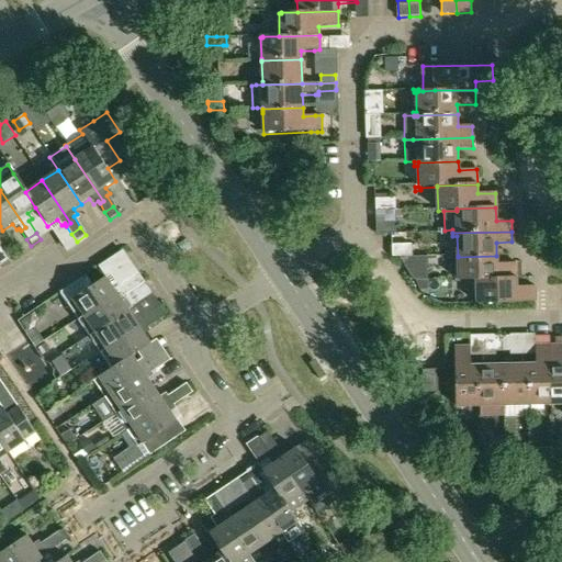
[(476,279),(517,278),(516,263),(496,263),(496,256),(458,257),(458,256),(453,256),(453,260),(458,259),(458,280),(454,280),(454,284),(461,283),(461,281),(476,280),(476,279)]
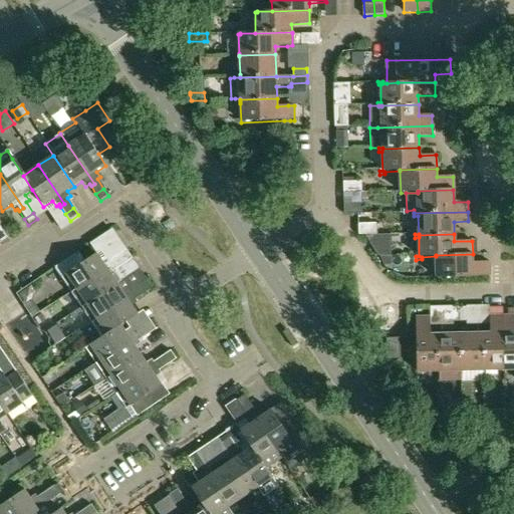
[(392,257),(392,244),(368,245),(369,247),(377,258),(392,257)]
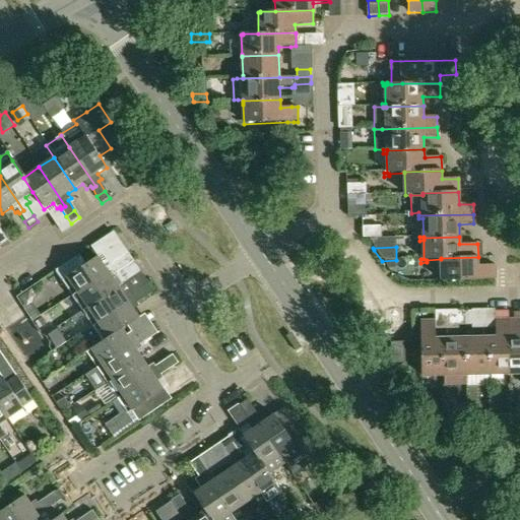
[(128,252),(120,258),(126,267),(134,261),(128,252)]
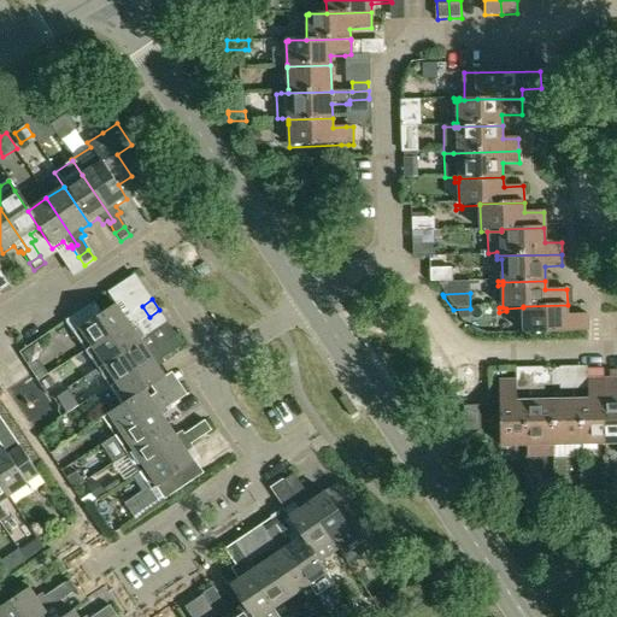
[(65,321),(86,352),(137,317),(141,323),(150,317),(142,306),(130,313),(129,311),(123,315),(116,305),(101,315),(93,301),(65,321)]
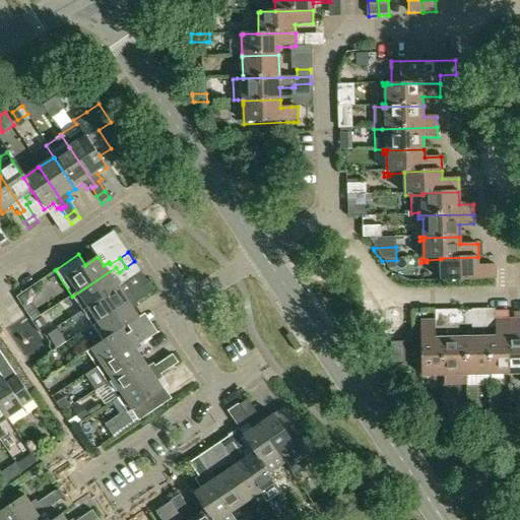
[(495,280),(495,266),(495,265),(478,266),(478,257),(441,258),(441,259),(441,281),(495,280)]
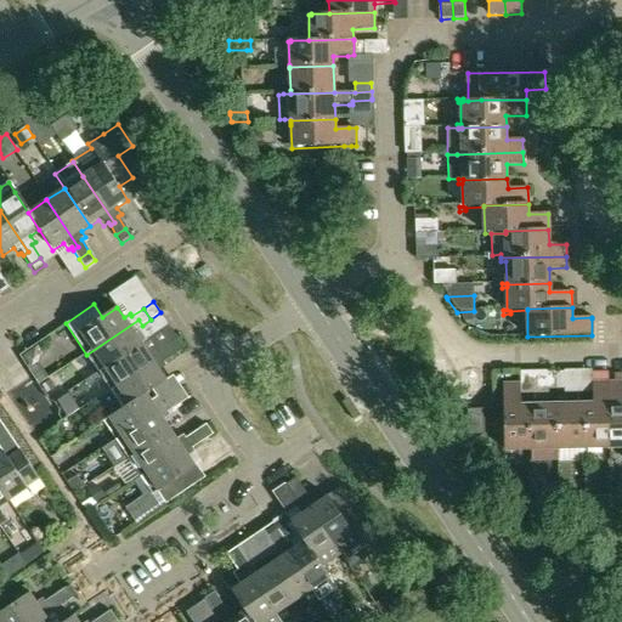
[(474,322),(474,311),(457,312),(464,322),(474,322)]
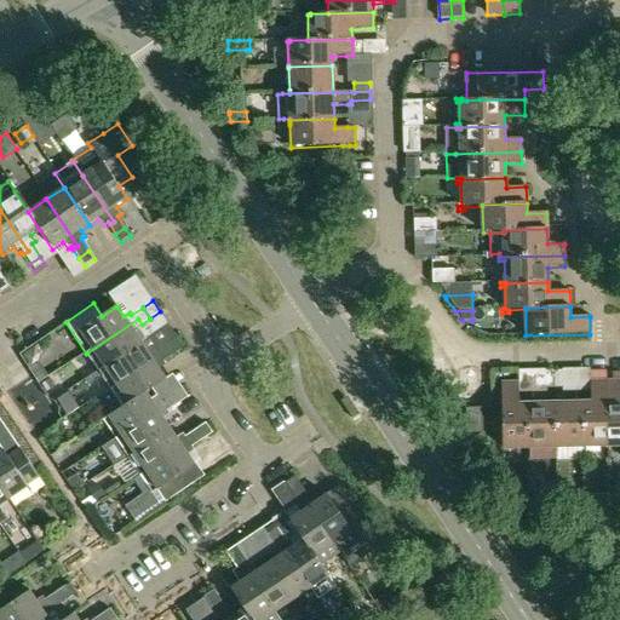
[(138,326),(142,325),(138,319),(86,354),(98,371),(141,343),(135,333),(141,329),(138,326)]
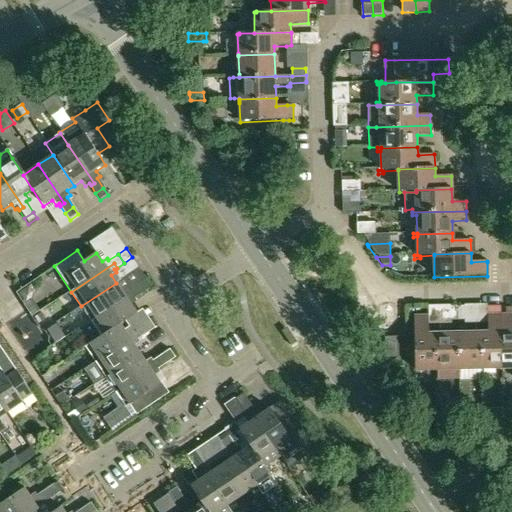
[(146,278),(138,283),(144,292),(151,287),(146,278)]
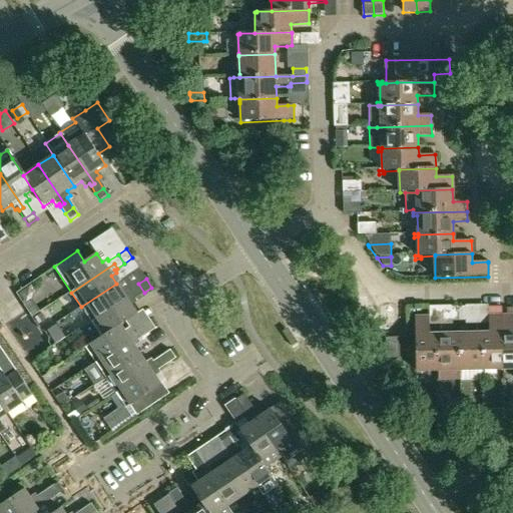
[(137,298),(144,293),(138,284),(129,291),(126,287),(121,291),(116,284),(81,307),(70,314),(74,320),(84,312),(91,322),(134,293),(137,298)]
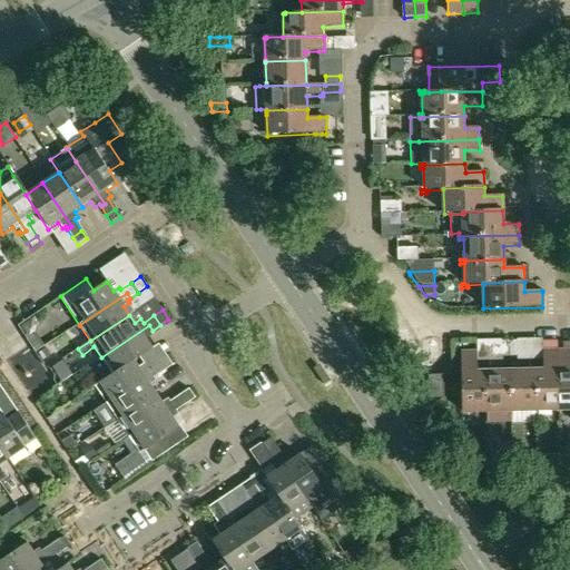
[(149,325),(101,357),(112,374),(134,361),(151,349),(145,338),(151,335),(149,332),(153,331),(149,325)]
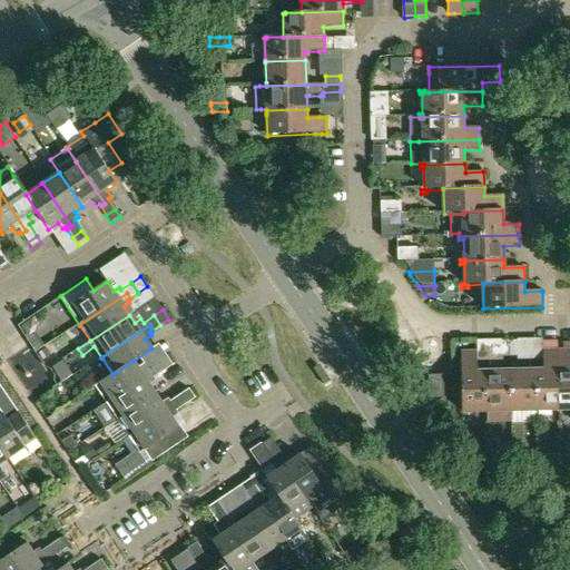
[(501,357),(510,357),(510,342),(501,342),(501,357)]
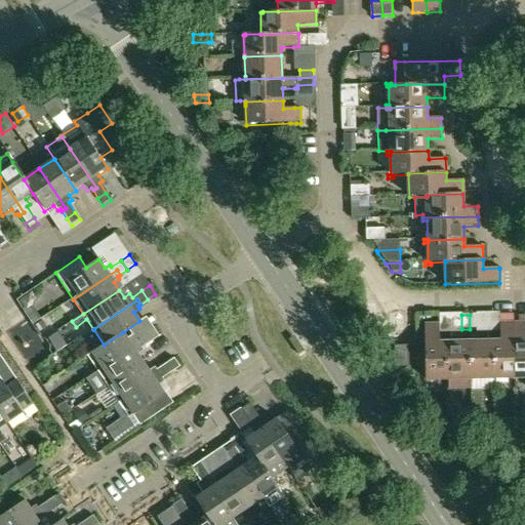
[(515,377),(524,376),(524,322),(514,323),(515,377)]
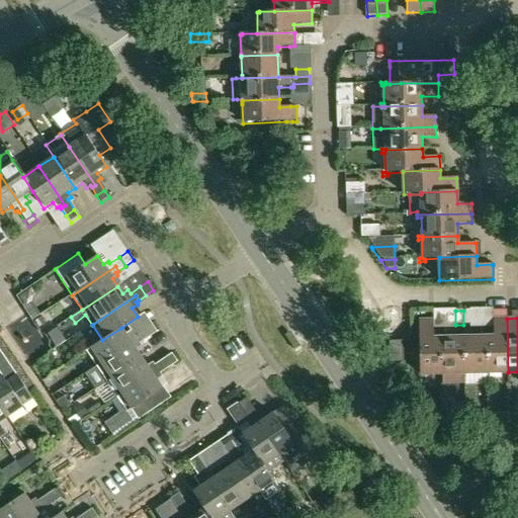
[(490,373),(508,372),(507,319),(493,320),(494,336),(486,337),(487,373),(487,378),(490,378),(490,373)]
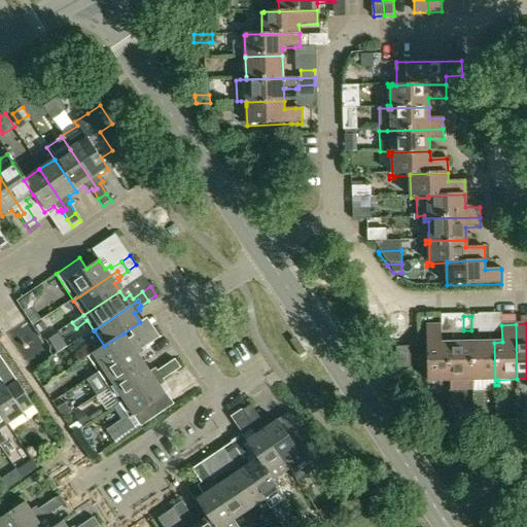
[(448,386),(450,386),(451,386),(451,381),(450,381),(450,344),(442,344),(441,326),(426,326),(428,382),(448,381),(448,386)]
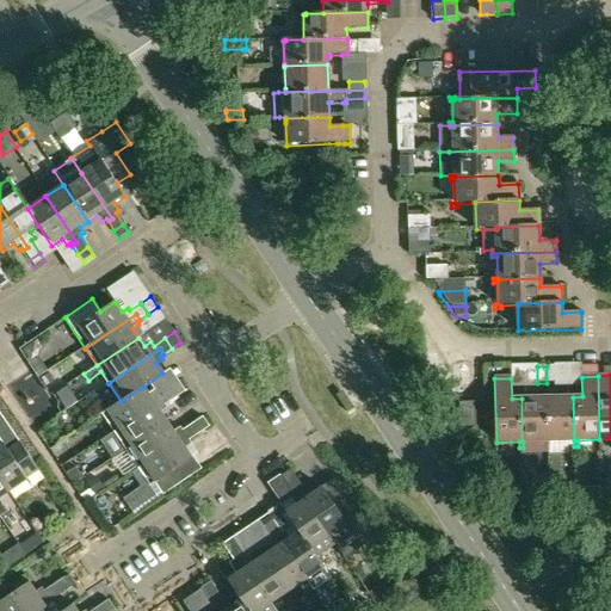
[(178,382),(170,388),(176,397),(185,392),(178,382)]
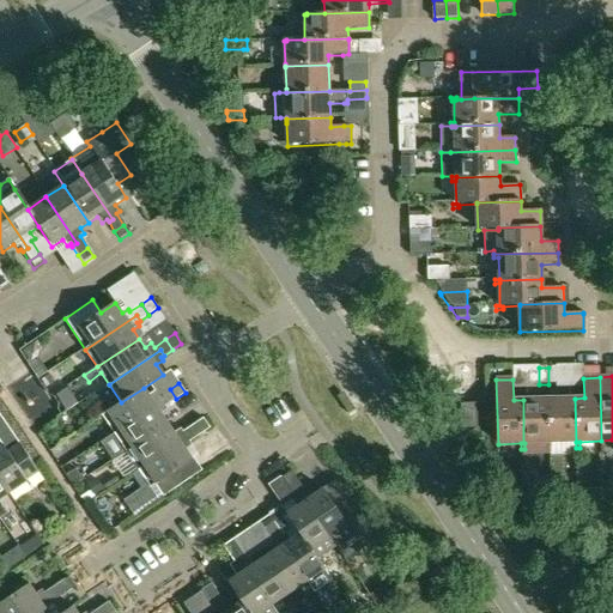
[(150,396),(144,388),(121,402),(101,416),(114,434),(164,399),(168,405),(176,399),(170,389),(158,396),(156,393),(150,396)]
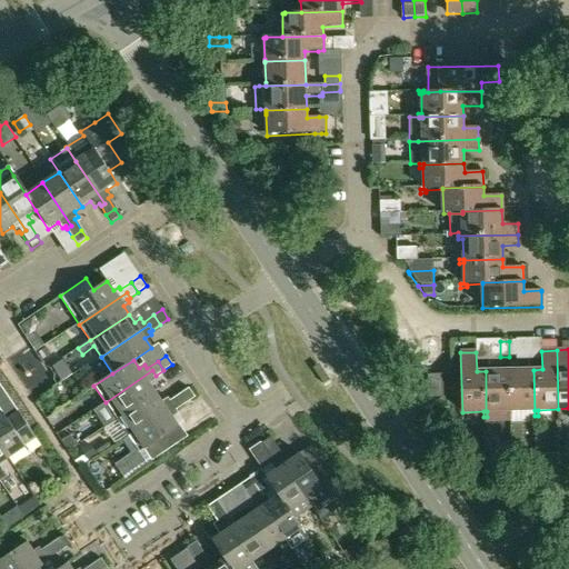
[(117,419),(156,392),(150,385),(156,380),(153,377),(156,376),(152,370),(106,402),(117,419)]
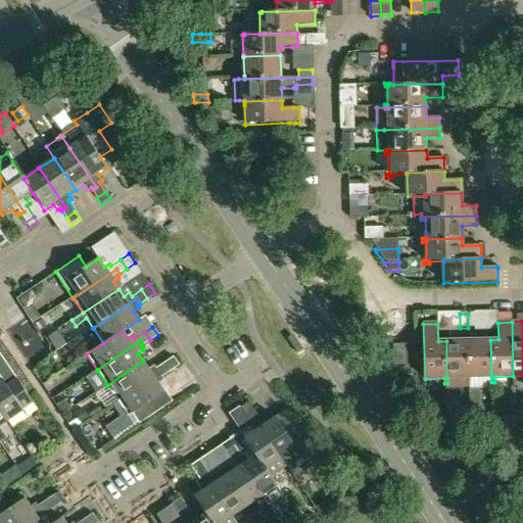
[(470,389),(470,382),(469,340),(446,341),(446,378),(447,378),(447,383),(446,383),(447,390),(470,389)]
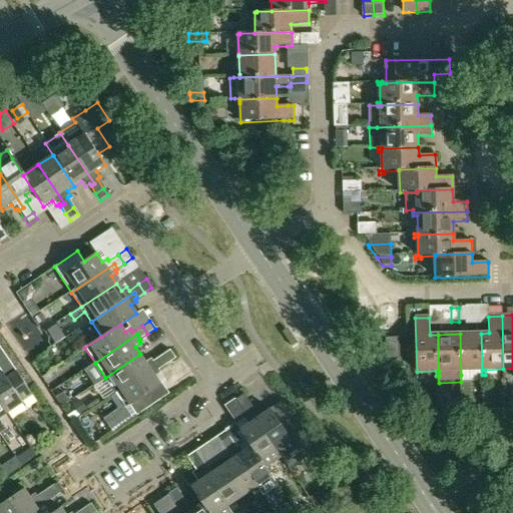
[(460,334),(461,375),(463,375),(463,371),(482,370),(481,334),(460,334)]
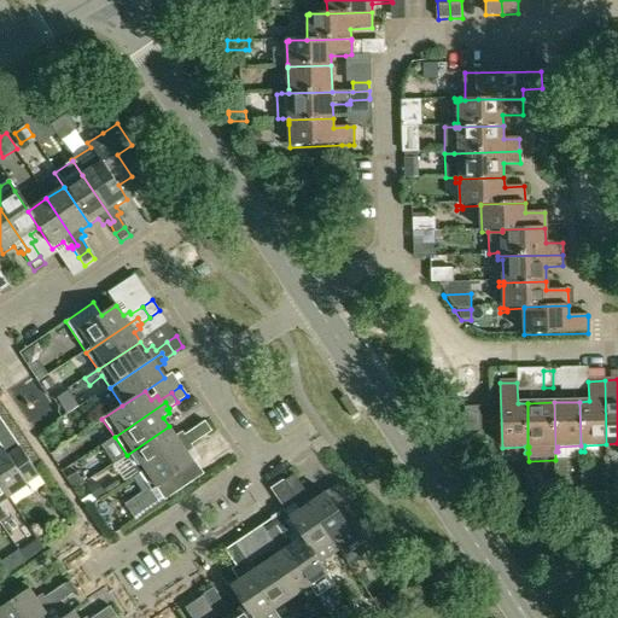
[(481,407),(465,408),(465,433),(482,433),(481,407)]
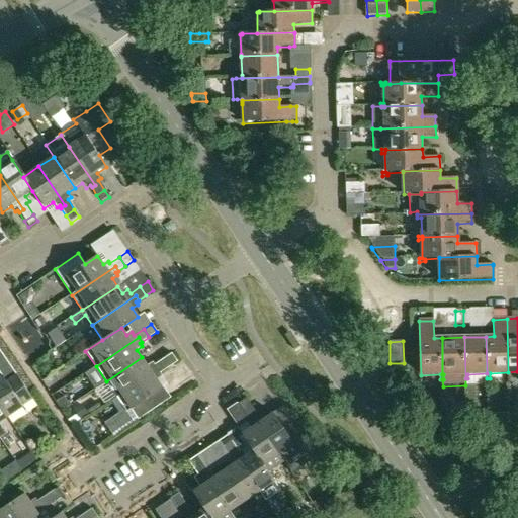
[(21,405),(30,399),(0,352),(0,374),(1,376),(0,376),(0,408),(6,418),(23,407),(21,405)]
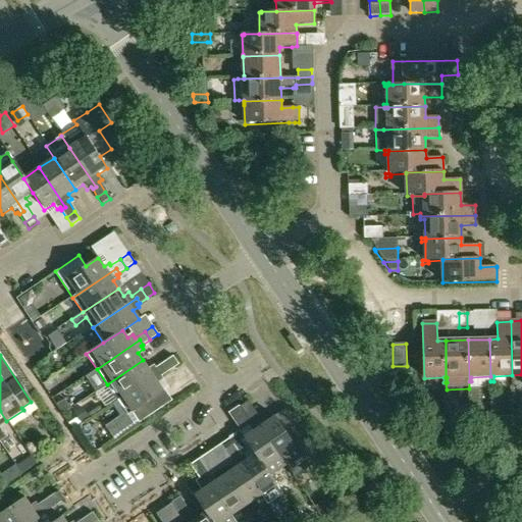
[(166,361),(171,370),(178,365),(172,357),(166,361)]
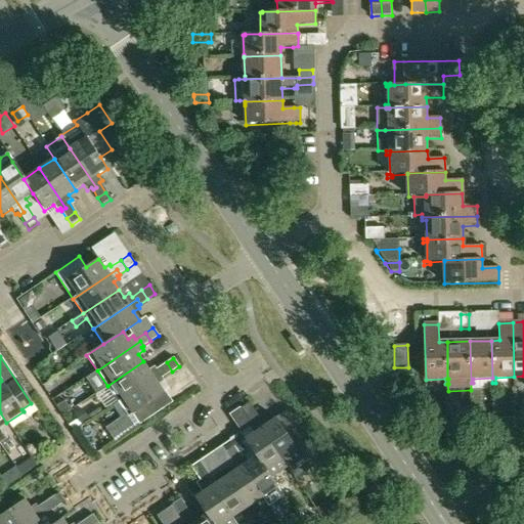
[(149,370),(143,361),(107,386),(117,401),(162,372),(165,377),(172,372),(167,362),(157,369),(155,366),(149,370)]
